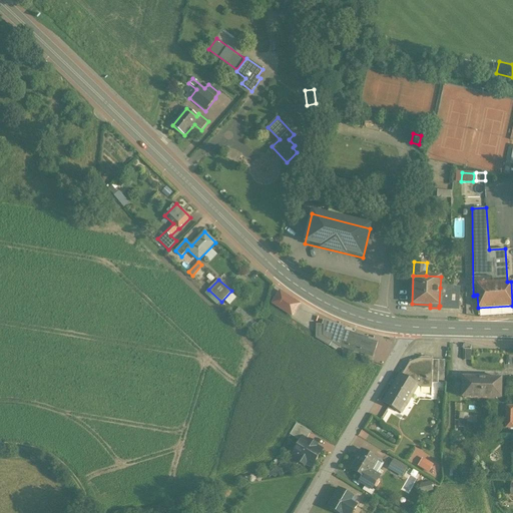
[(459,288),(440,288),(439,306),(440,306),(458,306),(459,288)]
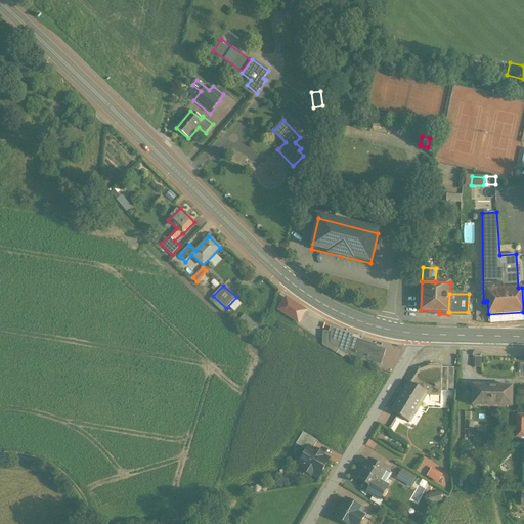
[(303,315),(300,313),(303,309),(286,298),(278,309),(278,310),(298,322),(303,315)]
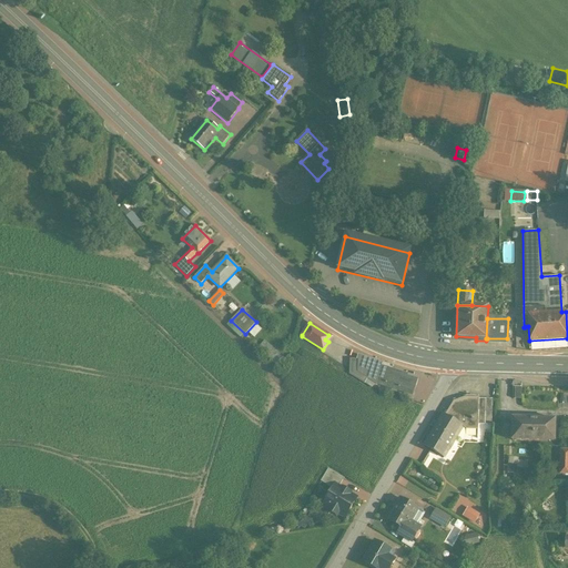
[(267,340),(261,346),(277,363),(284,357),(267,340)]
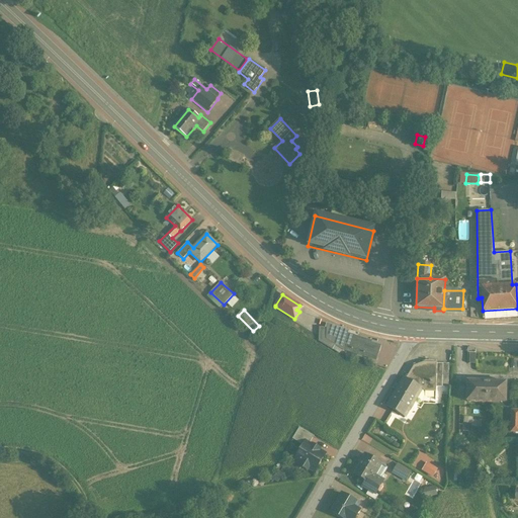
[(348,332),(327,326),(326,328),(327,328),(326,341),(318,341),(319,342),(332,350),(335,345),(343,349),(347,335),(348,332)]
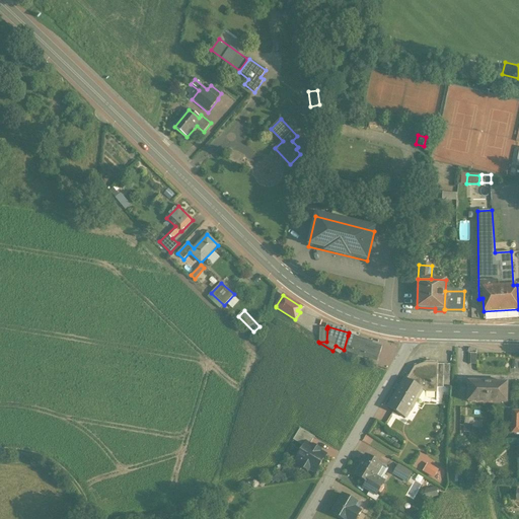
[(326,328),(319,328),(318,342),(326,342),(327,328),(326,328)]
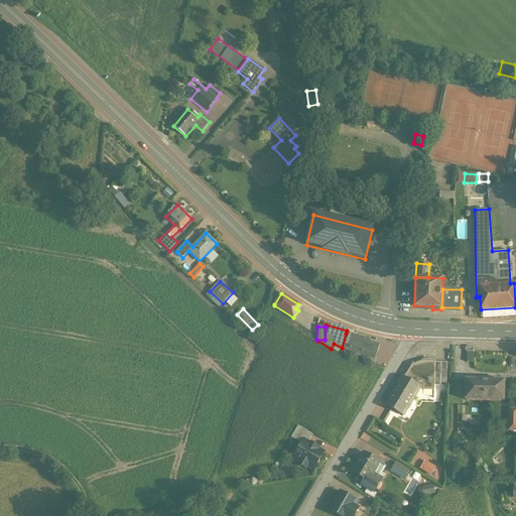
[(379,345),(356,337),(357,333),(348,330),(347,331),(346,334),(342,348),(341,349),(375,360),(379,345)]
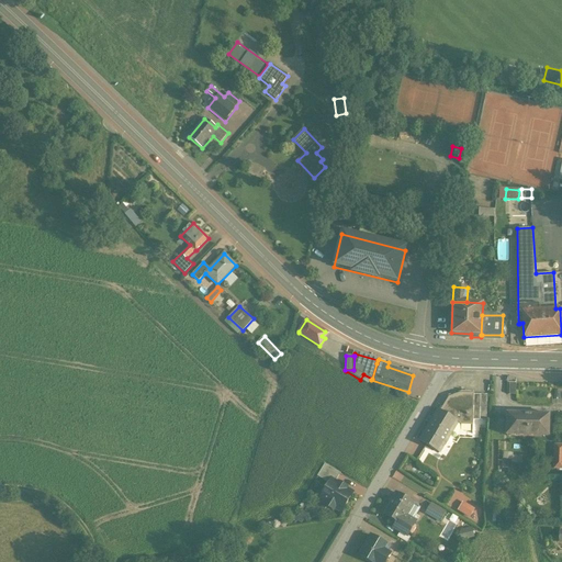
[(461,393),(449,397),(440,411),(458,422),(457,423),(461,425),(473,425),(473,420),(473,394),(473,393),(461,393)]
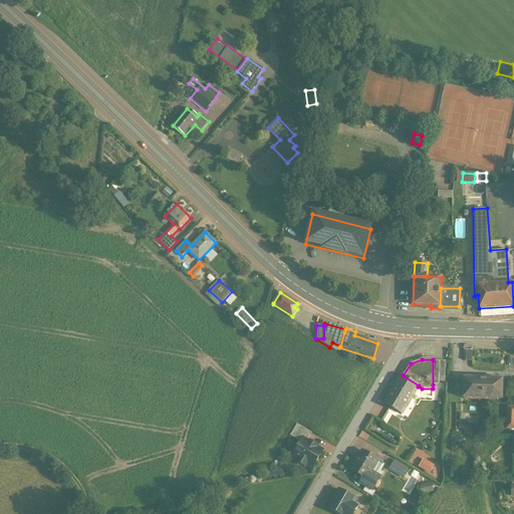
[(445,361),(433,360),(433,384),(445,384),(445,361)]
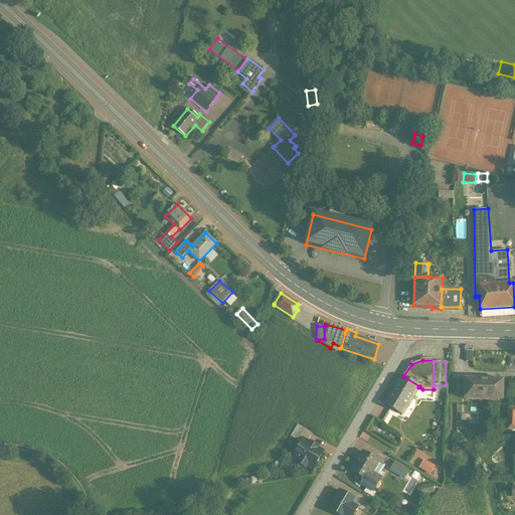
[(403,376),(401,375),(384,403),(402,414),(418,387),(419,386),(403,376)]
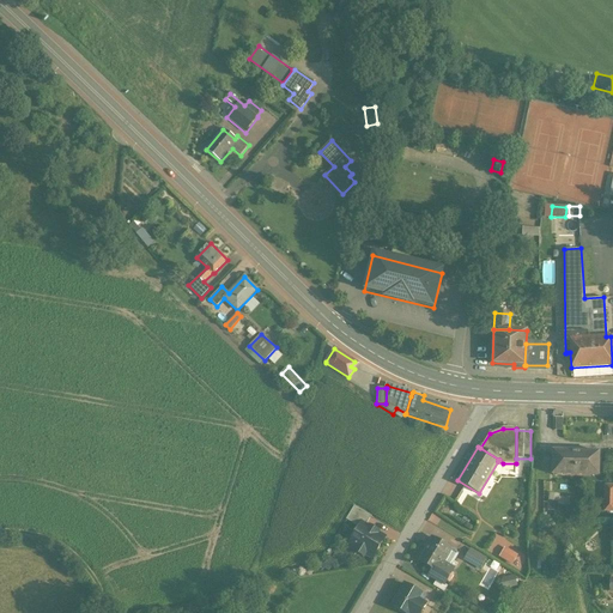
[(599,451),(552,450),(552,474),(599,475),(599,451)]
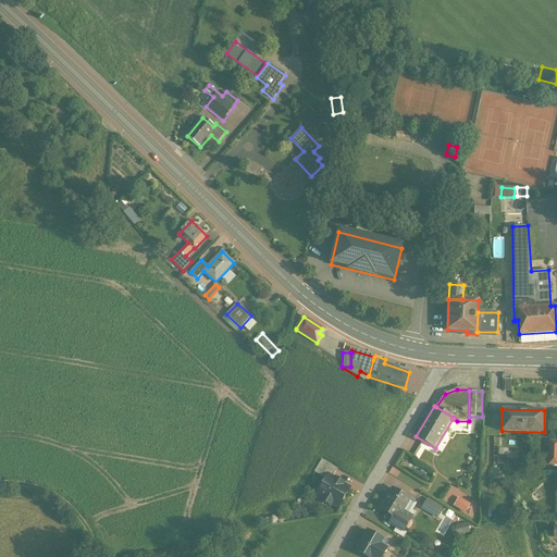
[(337,469),(322,459),(314,472),(326,479),(329,475),(332,478),(337,469)]
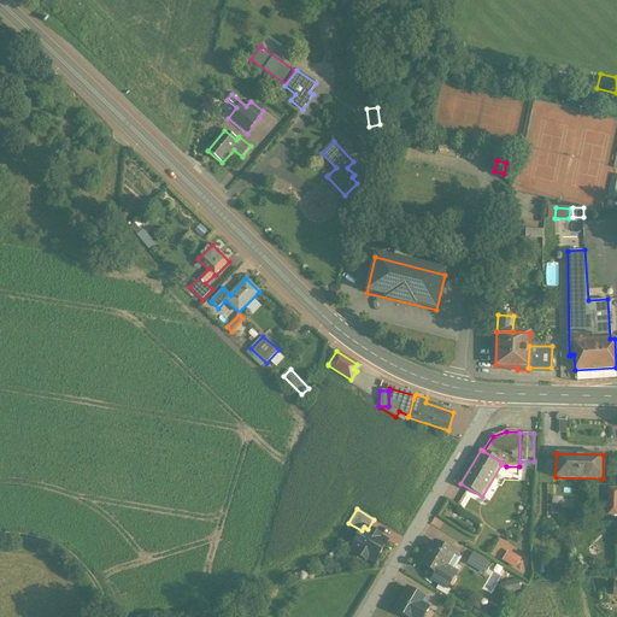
[(368,529),(364,527),(362,530),(351,548),(358,553),(357,554),(365,559),(366,557),(375,562),(387,541),(380,536),(380,535),(372,530),(371,532),(368,529)]
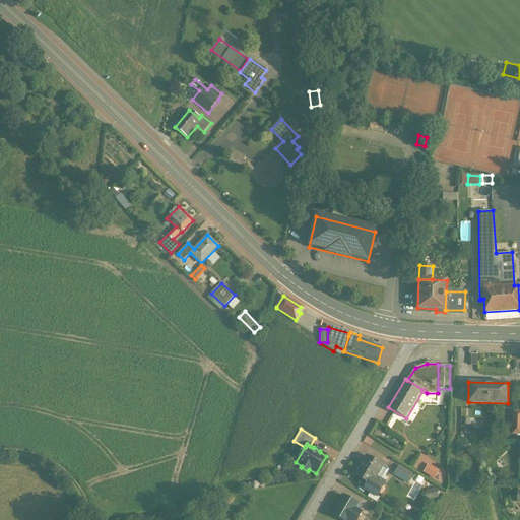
[(388,469),(367,457),(355,476),(367,483),(364,489),(377,496),(379,493),(380,494),(382,493),(384,490),(384,488),(383,486),(384,483),(381,481),(388,469)]
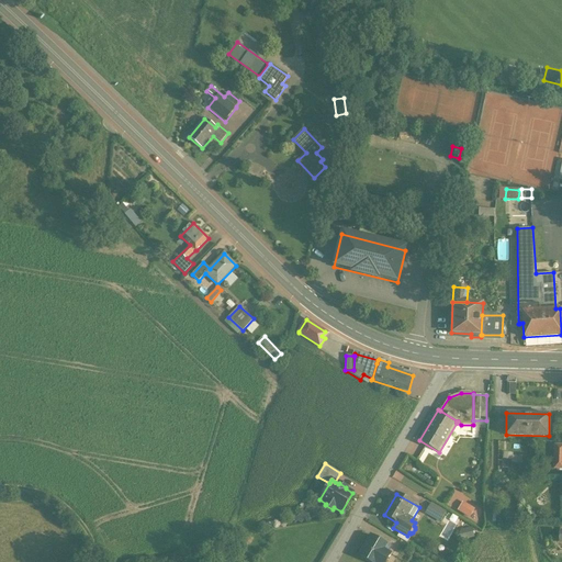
[(458,510),(470,517),(476,506),(463,499),(458,510)]
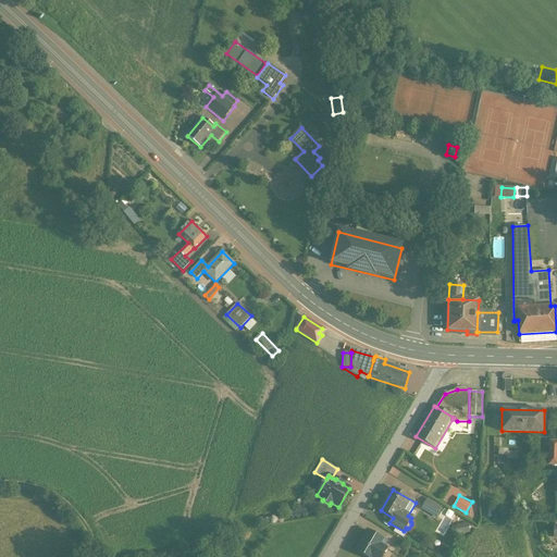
[(441,508),(428,499),(422,508),(435,516),(441,508)]
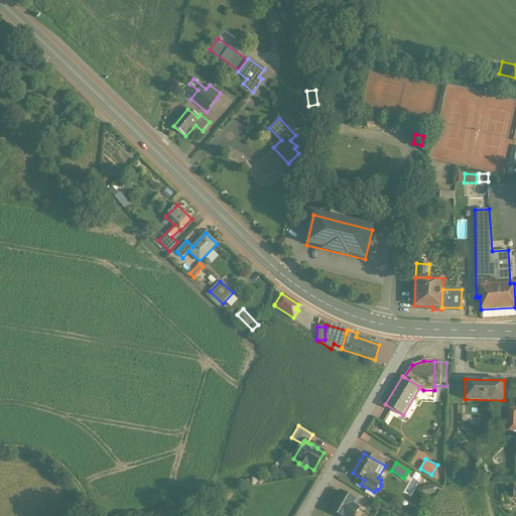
[(432,485),(423,487),(425,495),(434,493),(432,485)]
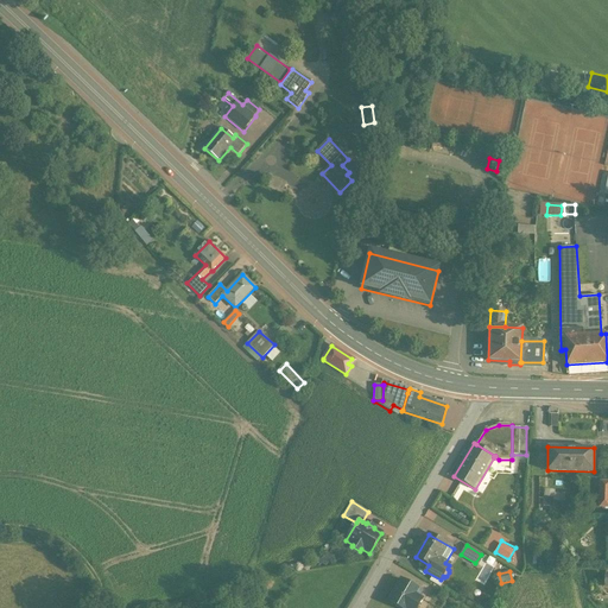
[(409,607),(419,590),(401,580),(388,601),(400,607),(409,607)]
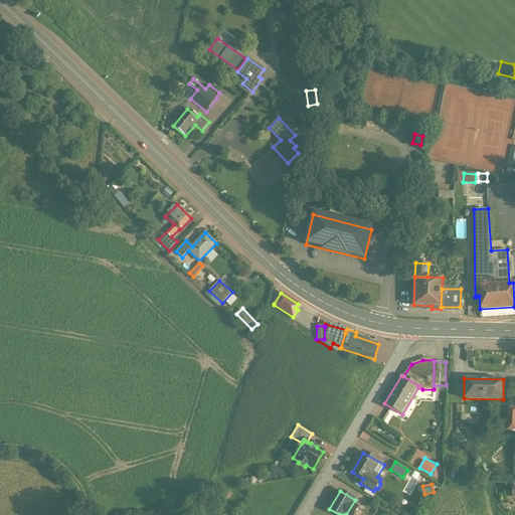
[(359,503),(355,500),(346,514),(356,514),(359,511),(356,509),(359,503)]
